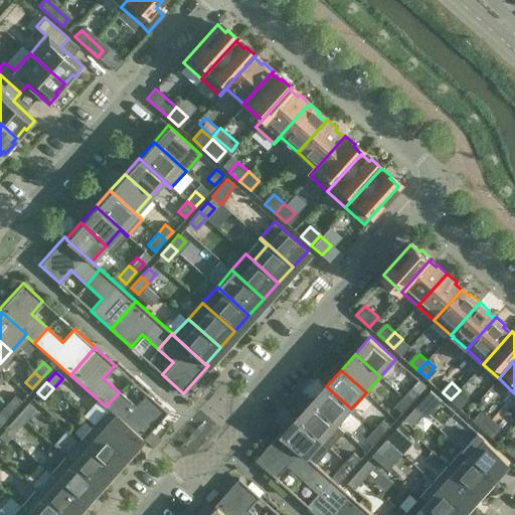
[(351,408),(326,386),(312,402),(337,424),(351,408)]
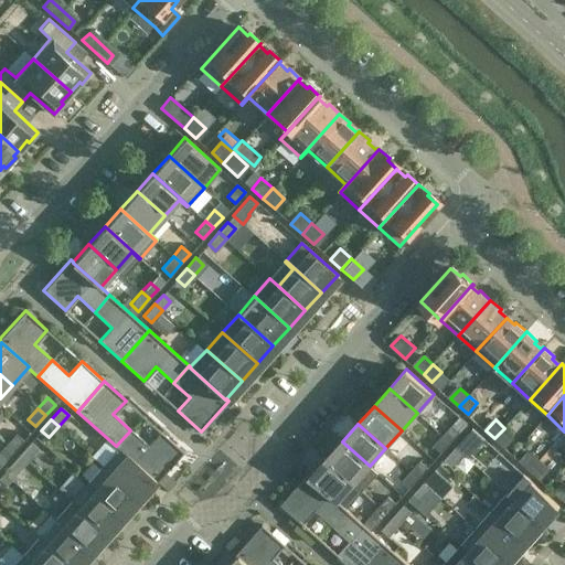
[(450,441),(459,432),(451,425),(443,435),(450,441)]
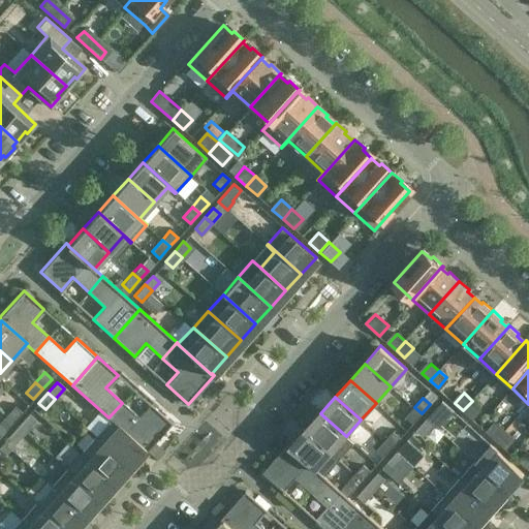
[(479,407),(472,401),(463,410),(471,417),(479,407)]
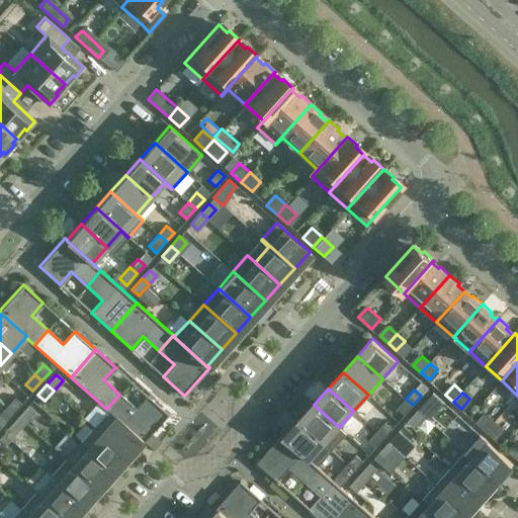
[(143,441),(168,414),(148,396),(136,409),(119,395),(106,409),(108,411),(108,410),(141,439),(141,440),(143,441)]
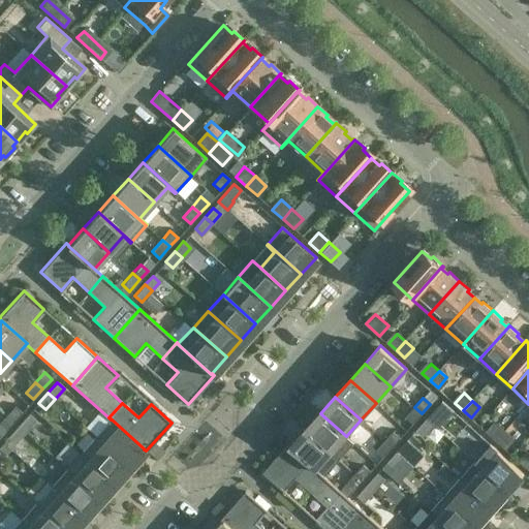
[(13,421),(23,410),(16,404),(6,413),(13,421)]
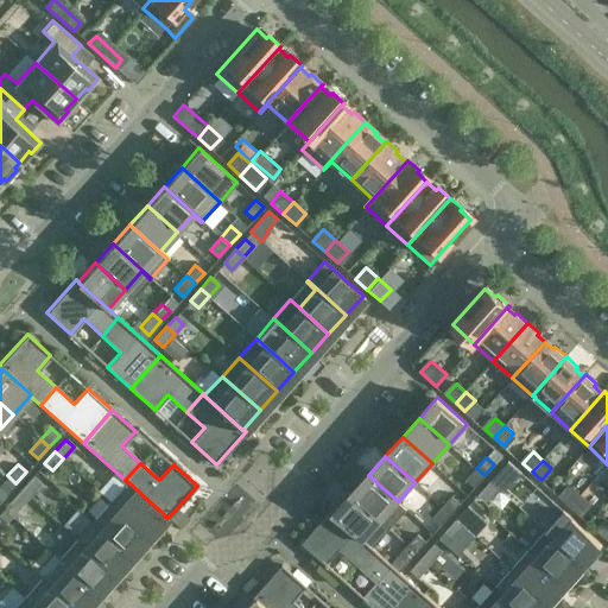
[(473,488),(485,475),(476,468),(464,480),(473,488)]
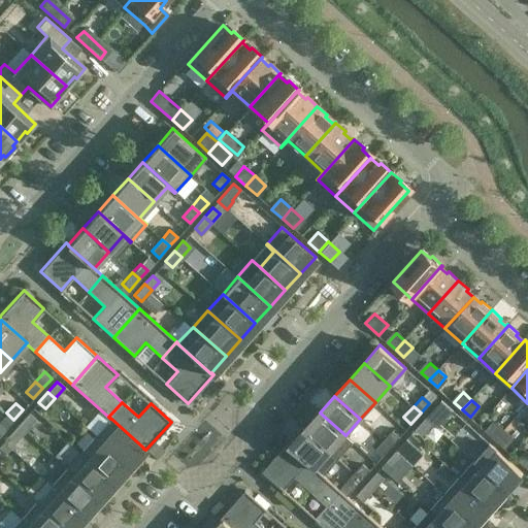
[(435,407),(426,418),(433,424),(442,415),(435,407)]
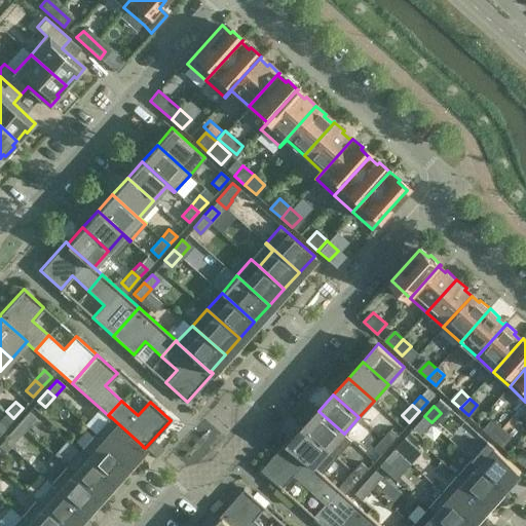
[(0,423),(5,427),(13,418),(6,411),(0,418),(0,423)]
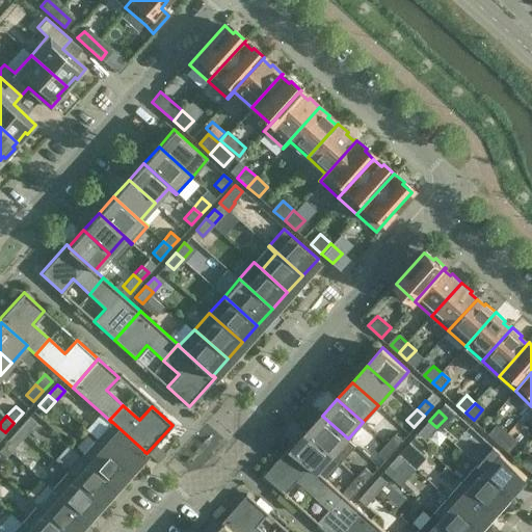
[(348,439),(322,416),(307,432),(340,461),(355,445),(348,439)]
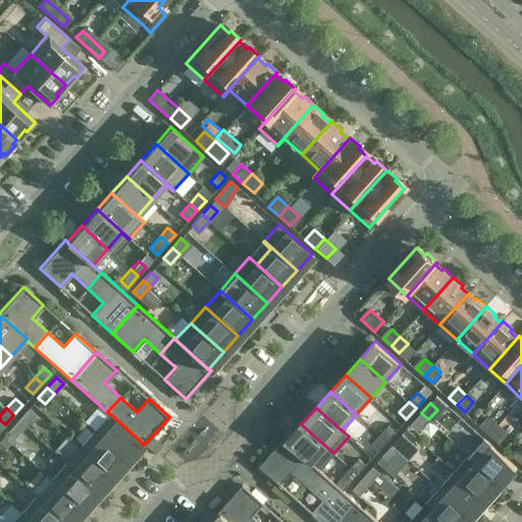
[(27,410),(17,420),(24,426),(34,416),(27,410)]
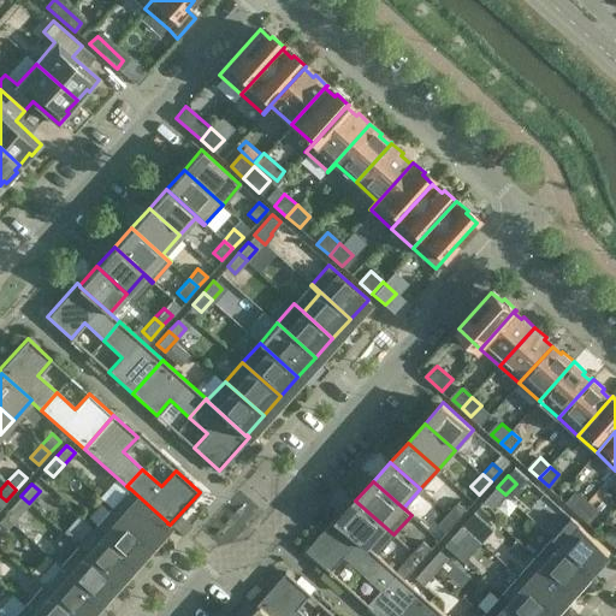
[(129,487),(129,489),(112,507),(150,542),(166,523),(167,523),(167,522),(129,487)]
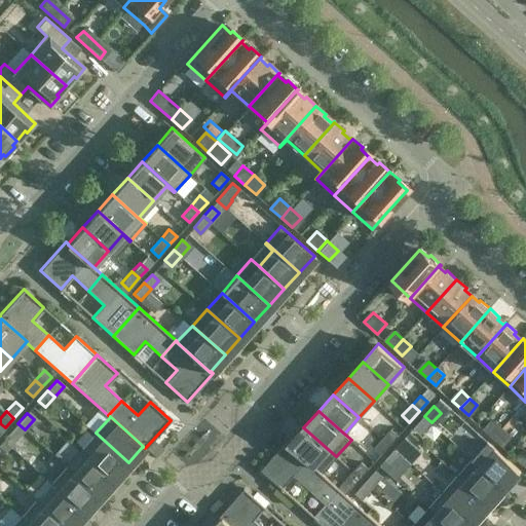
[(423,433),(431,422),(424,416),(416,426),(423,433)]
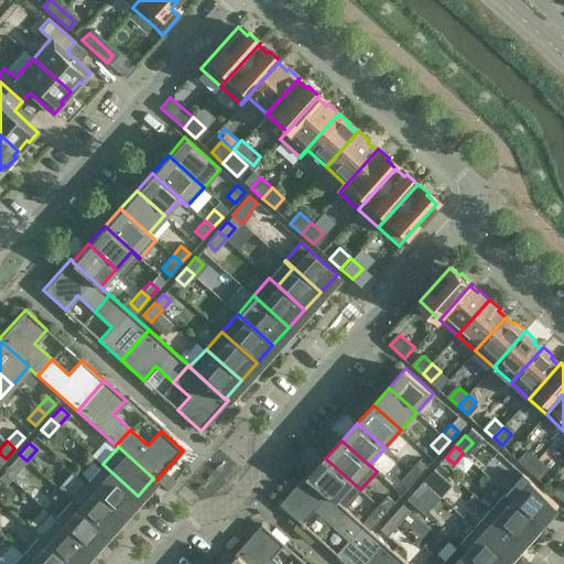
[(529,469),(539,458),(530,451),(520,462),(529,469)]
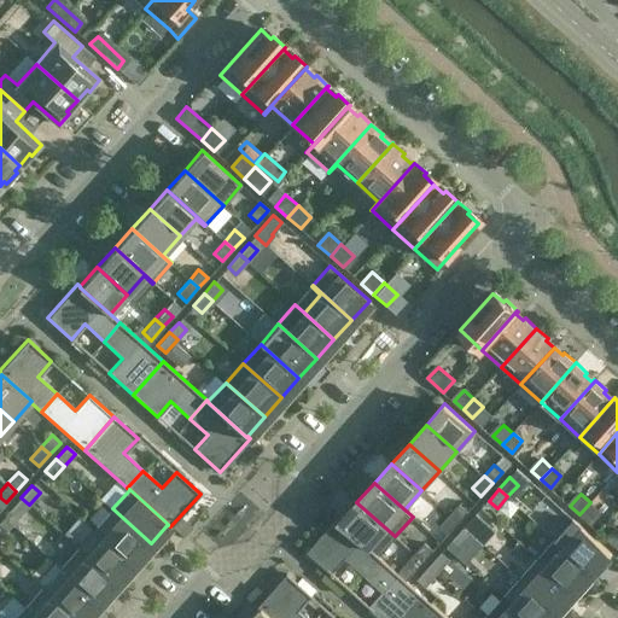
[(18,517),(29,505),(21,497),(10,509),(18,517)]
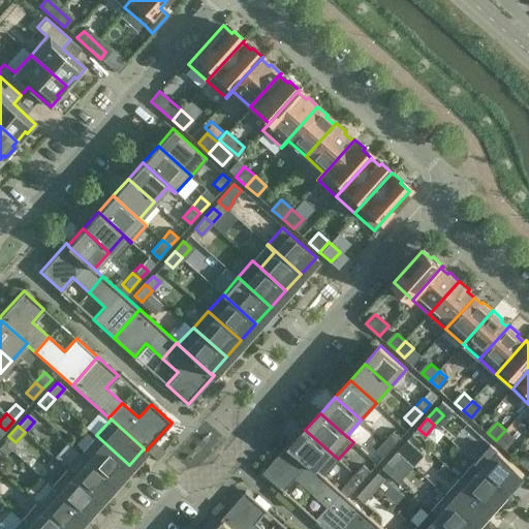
[(338,459),(305,430),(291,445),(290,445),(316,469),(317,468),(324,475),(338,459)]
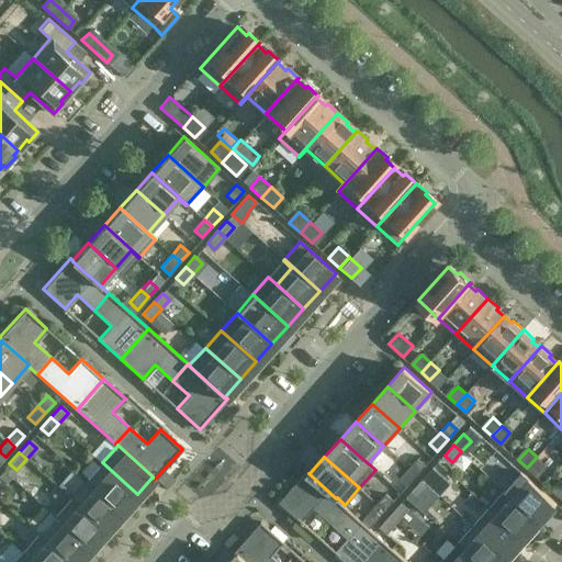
[(544,464),(537,457),(527,468),(536,475),(544,464)]
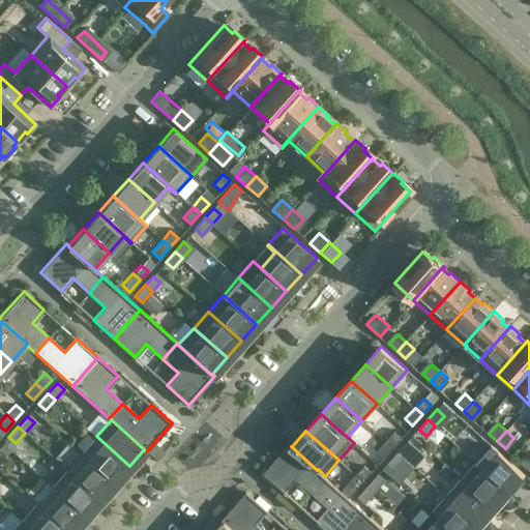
[(392,448),(402,438),(394,432),(386,442),(392,448)]
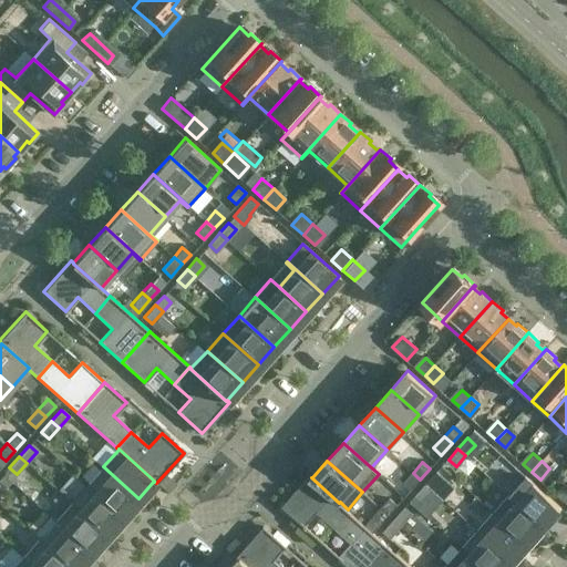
[(138,498),(103,466),(86,484),(122,516),(138,498)]
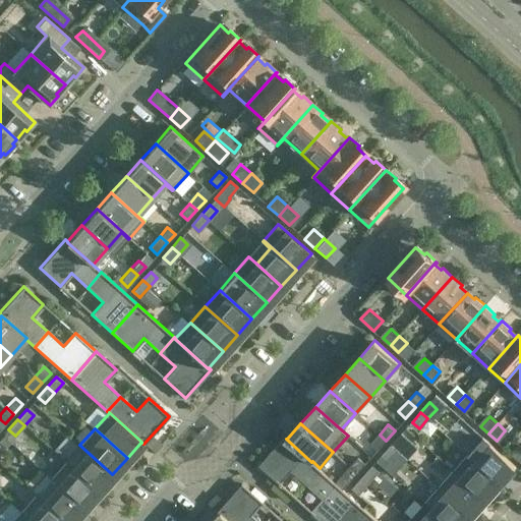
[(378,451),(386,441),(380,435),(370,444),(378,451)]
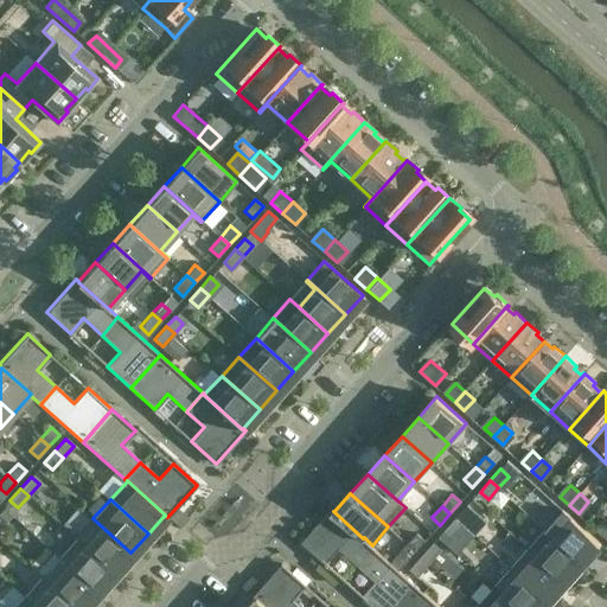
[(466,506),(457,518),(464,525),(474,515),(466,506)]
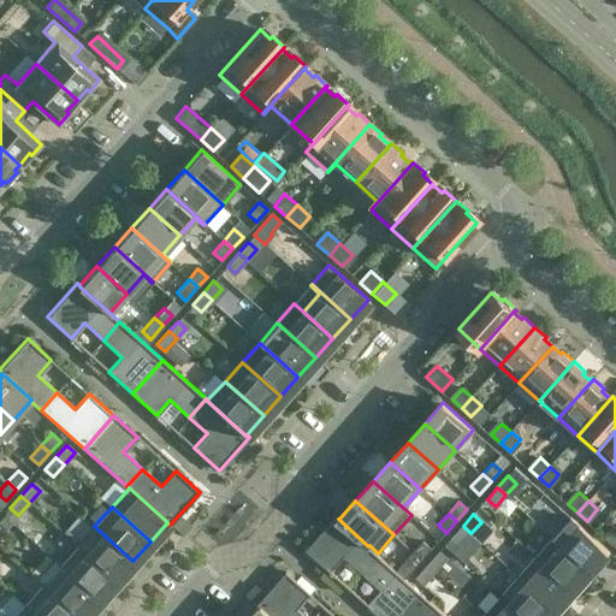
[(338,519),(339,519),(337,516),(307,550),(330,570),(344,556),(363,573),(379,555),(378,554),(369,545),(368,546),(338,519)]
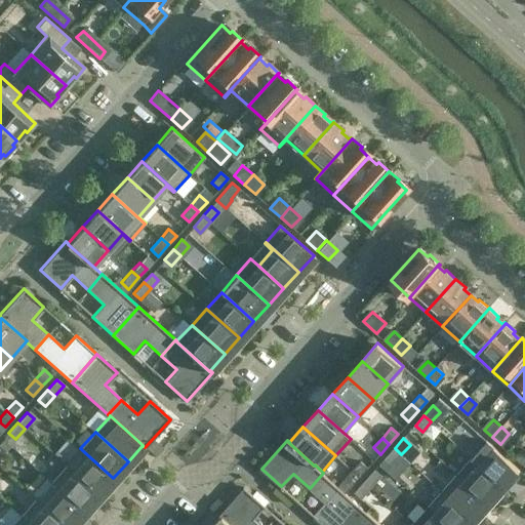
[(520,471),(487,441),(472,458),(505,487),(520,471)]
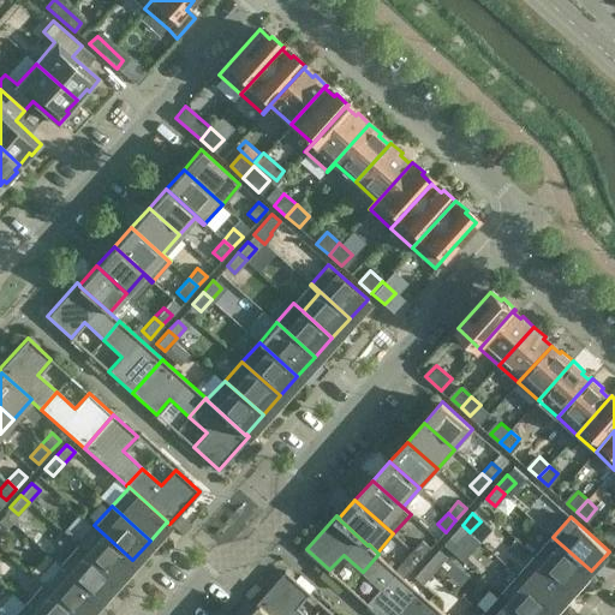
[(132,560),(94,525),(77,545),(115,579),(132,560)]
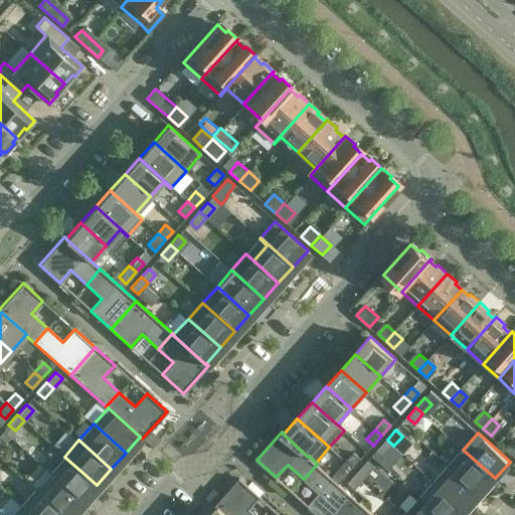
[(385,456),(393,446),(387,440),(378,450),(385,456)]
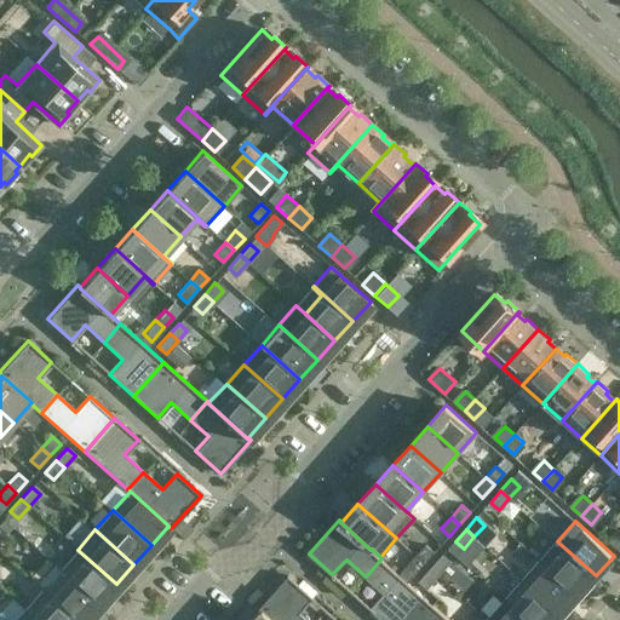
[(596,575),(557,541),(540,561),(579,595),(596,575)]
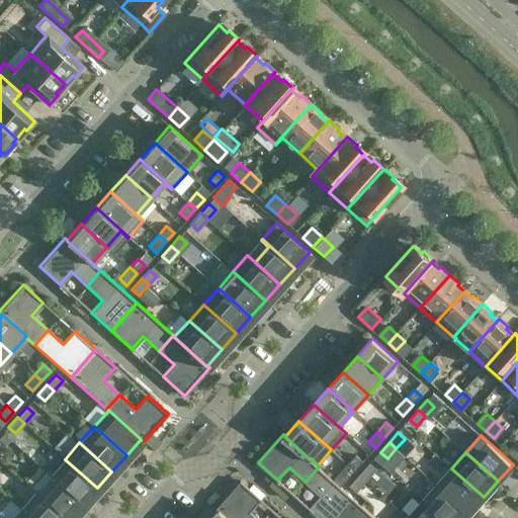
[(354,470),(363,460),(356,454),(348,464),(354,470)]
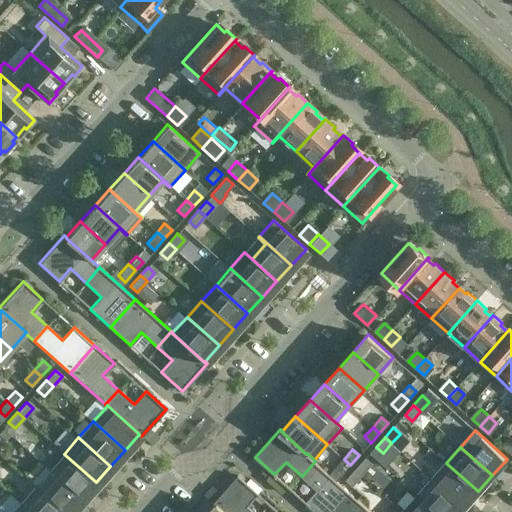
[(96,482),(64,454),(49,470),(82,498),(96,482)]
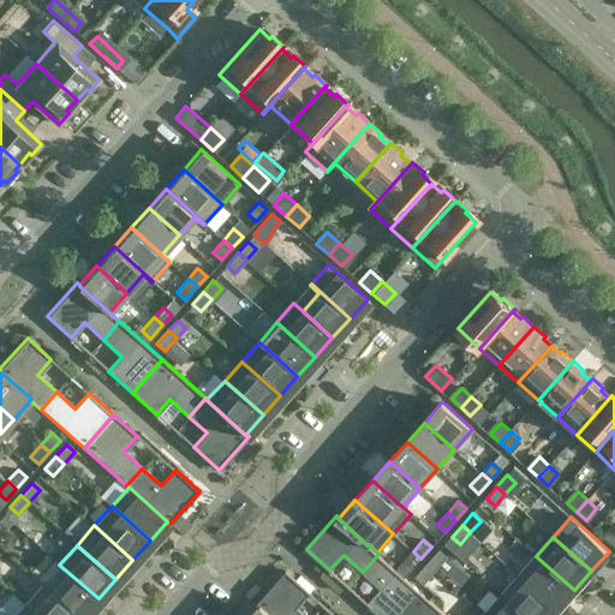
[(411,571),(421,559),(413,551),(402,562),(411,571)]
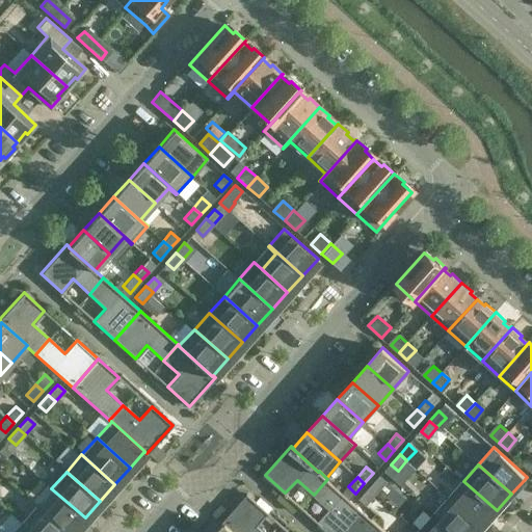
[(378,478),(370,487),(377,495),(386,485),(378,478)]
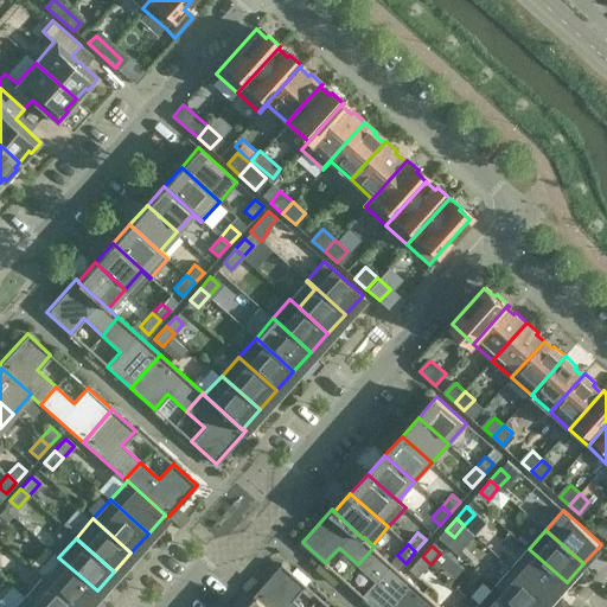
[(375,606),(396,606),(416,585),(374,547),(358,564),(377,582),(364,596),(375,606)]
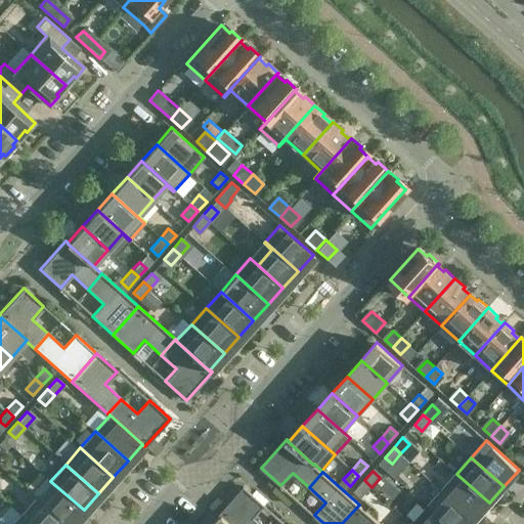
[(489,503),(456,474),(441,490),(475,519),(489,503)]
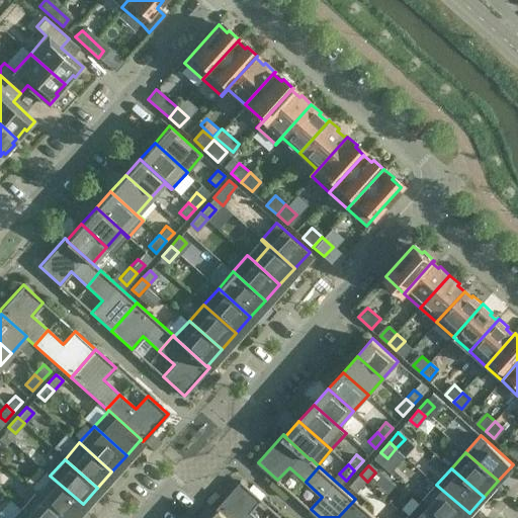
[(357,492),(367,482),(360,475),(350,486),(357,492)]
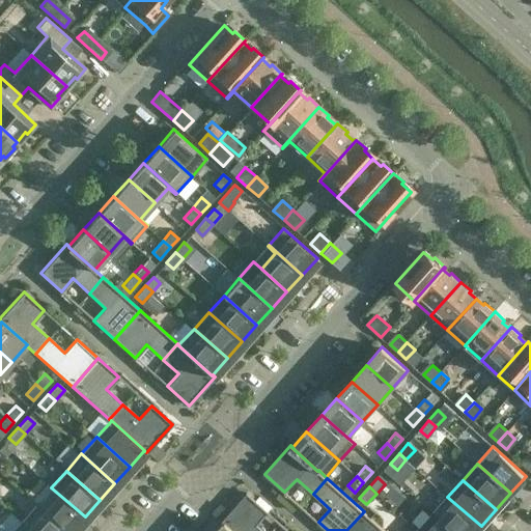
[(72,530),(85,516),(51,487),(36,504),(66,530),(72,530)]
